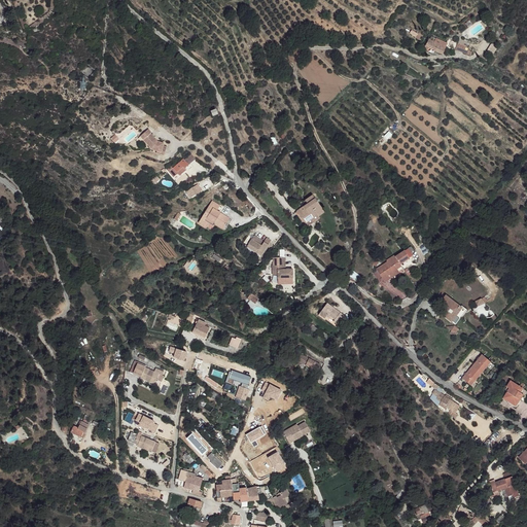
[(435,42),(429,39),(427,45),(432,48),(435,42)]
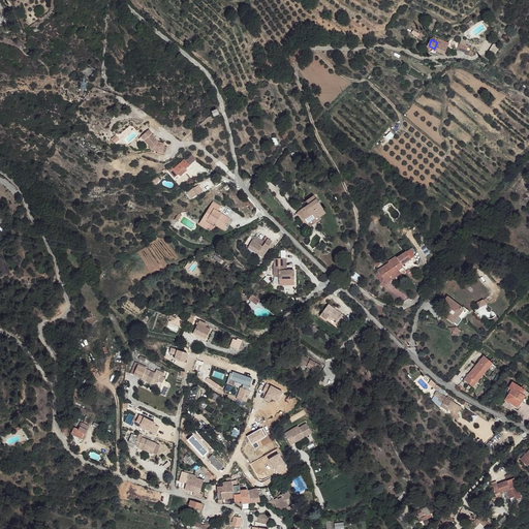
[(449,44),(439,39),(437,42),(434,49),(444,55),(449,44)]
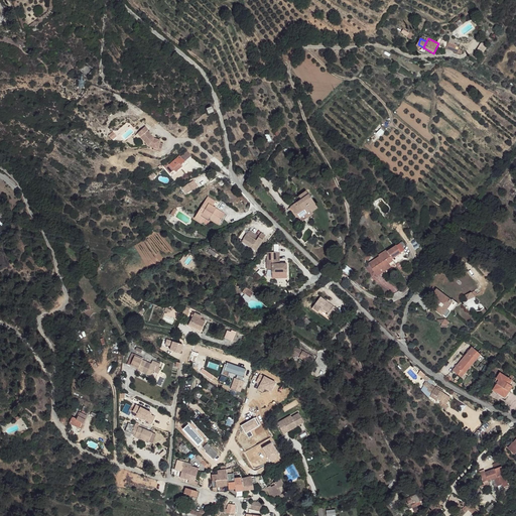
[(449,42),(446,49),(454,51),(456,48),(457,45),(449,42)]
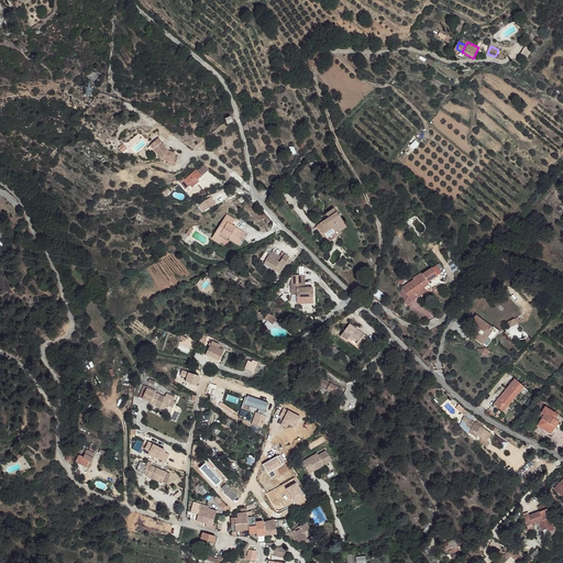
[(519,56),(526,61),(532,50),(525,46),(519,56)]
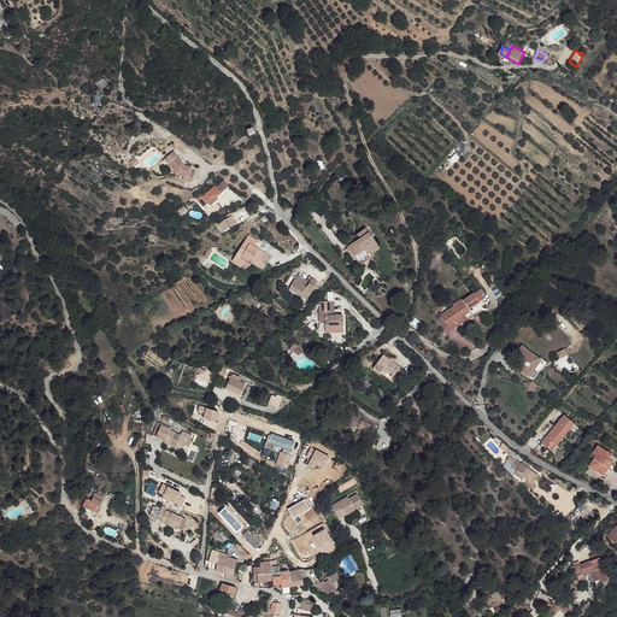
[(174,152),(168,157),(171,160),(169,163),(177,172),(176,174),(178,176),(183,177),(183,180),(192,182),(194,175),(191,172),(192,168),(184,165),(176,157),(177,156),(174,152)]
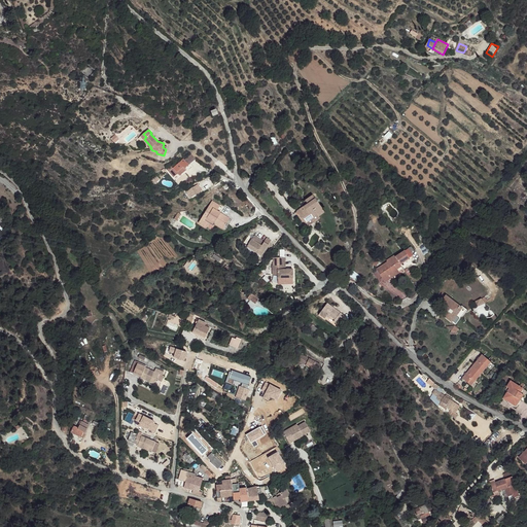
[(143,134),(140,137),(150,148),(151,147),(144,139),(146,137),(143,134)]
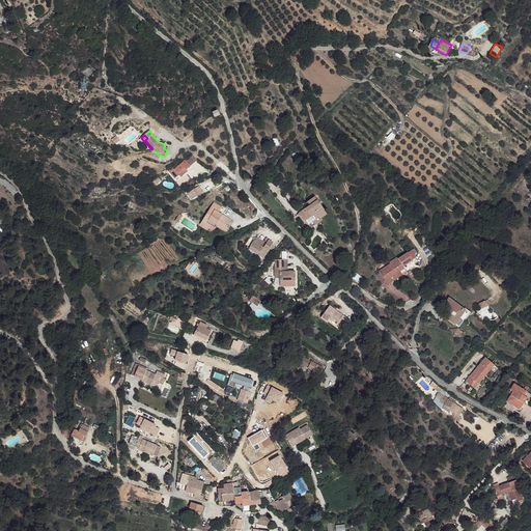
[(188,160),(193,166),(198,162),(194,156),(188,160)]
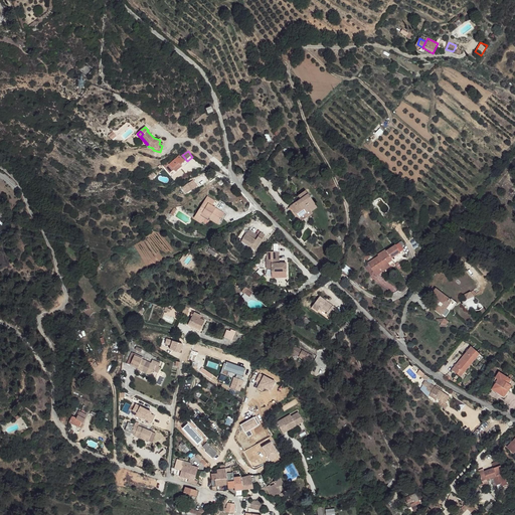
[(174,169),(176,172),(182,166),(181,165),(185,162),(180,156),(172,162),(170,159),(163,165),(169,173),(174,169)]
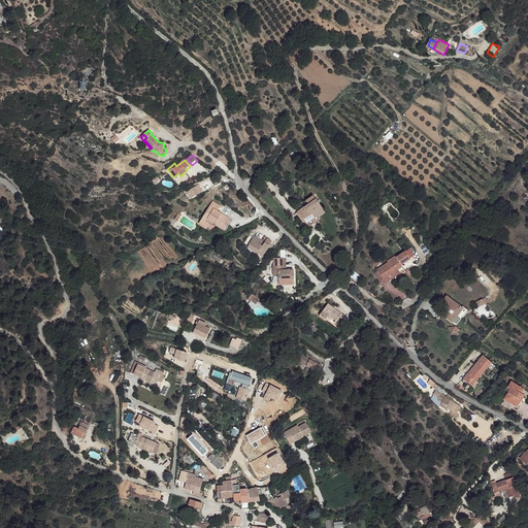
[(212,199),(205,209),(224,225),(229,216),(218,208),(220,203),(212,199)]
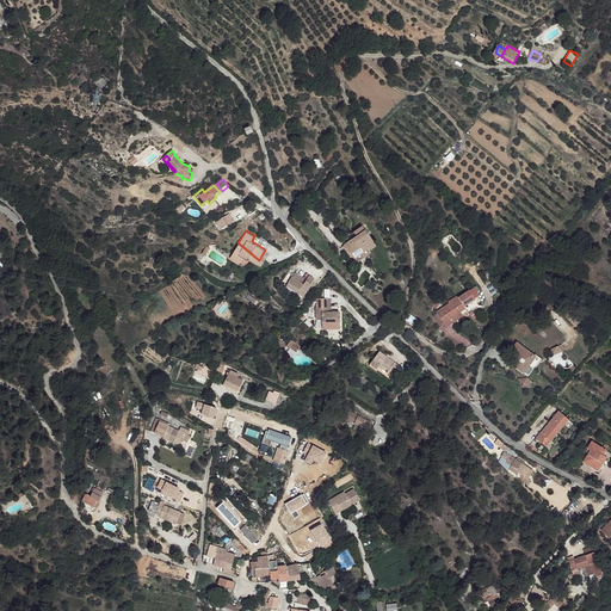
[(355,239),(344,245),(352,260),(353,259),(368,251),(369,252),(375,250),(365,233),(357,236),(355,239)]
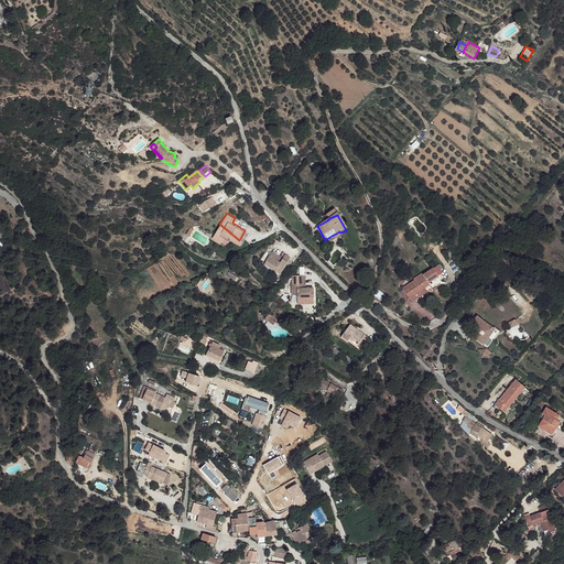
[(89,228),(96,234),(101,226),(95,221),(89,228)]
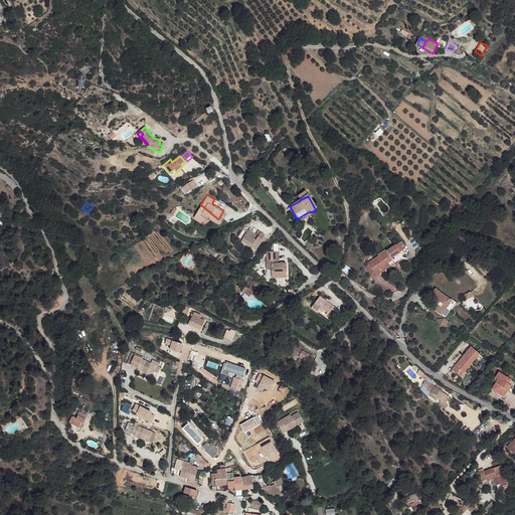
[(193,215),(201,220),(204,217),(207,218),(208,217),(217,222),(218,219),(200,204),(193,215)]
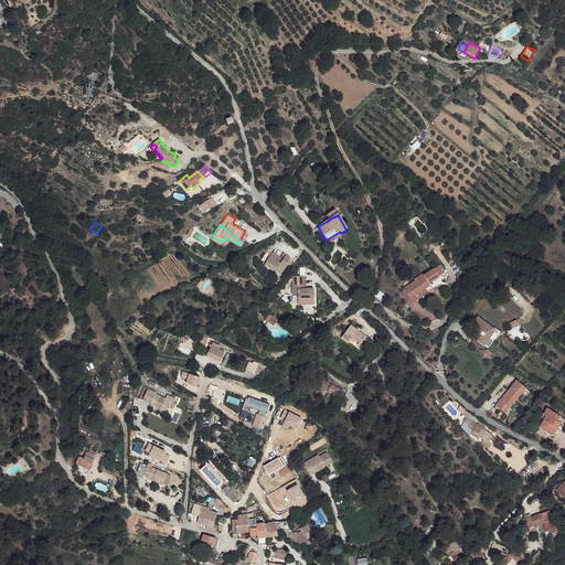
[(341,233),(340,232),(327,240),(329,243),(342,235),(341,233)]
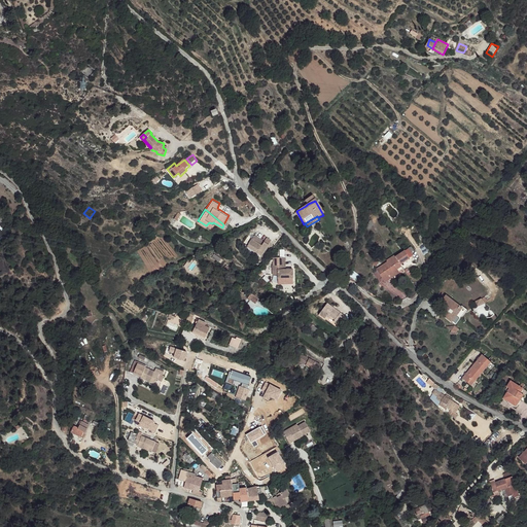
[(264,243),(253,238),(249,245),(258,250),(264,243)]
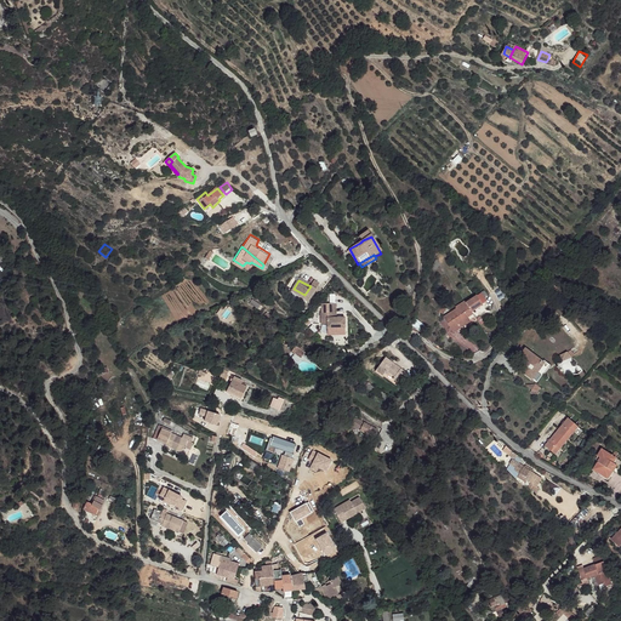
[(314,289),(311,286),(305,295),(294,289),(291,291),(307,301),(314,289)]
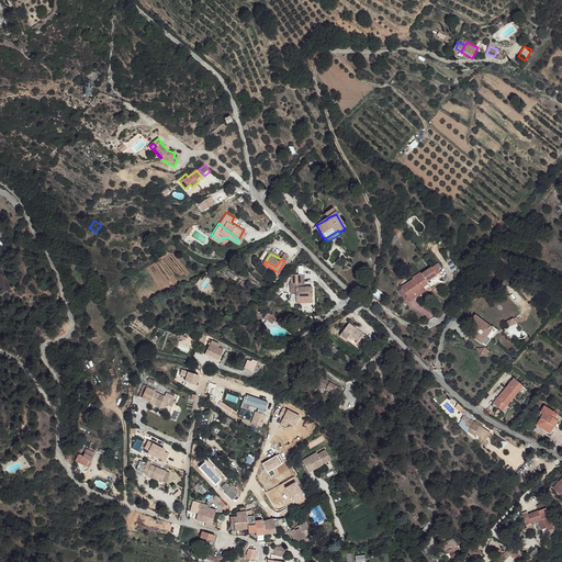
[(278,272),(263,263),(262,267),(276,274),(278,272)]
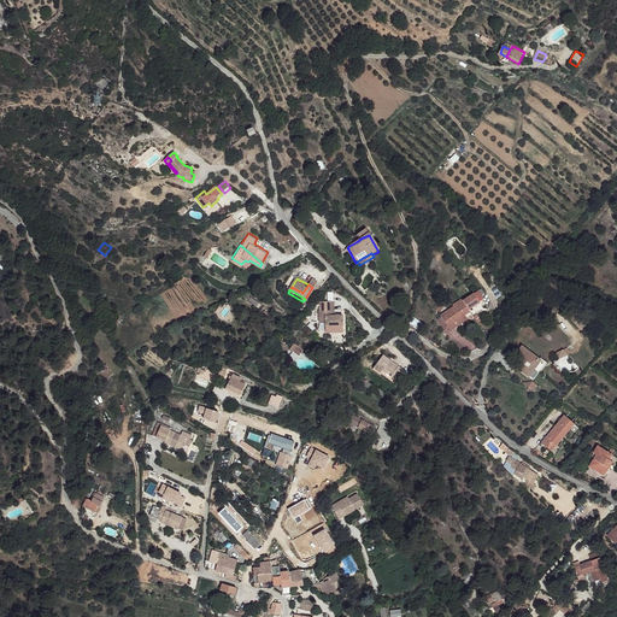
[(475,292),(464,299),(470,306),(481,299),(475,292)]
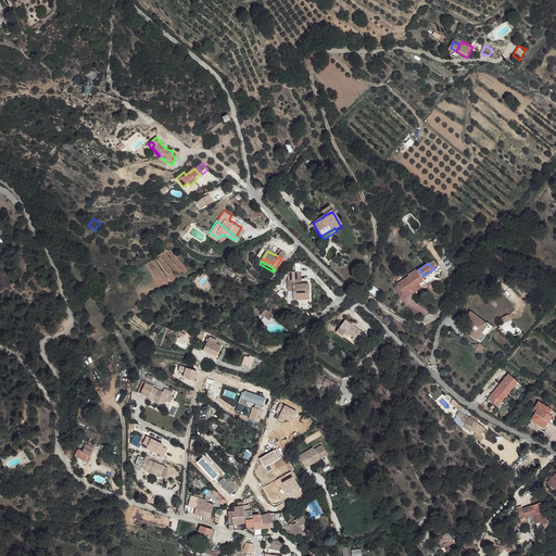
[(418,269),(400,282),(405,291),(413,286),(415,288),(421,283),(419,279),(424,276),(418,269)]
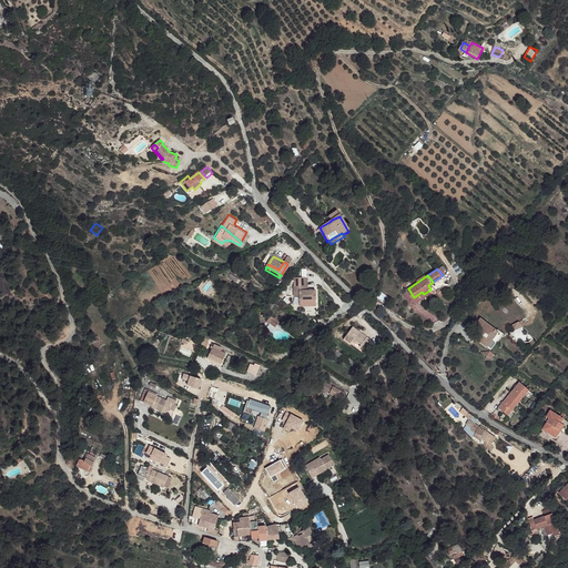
[(305,288),(292,288),(291,301),(297,301),(297,303),(314,303),(314,293),(305,293),(305,288)]
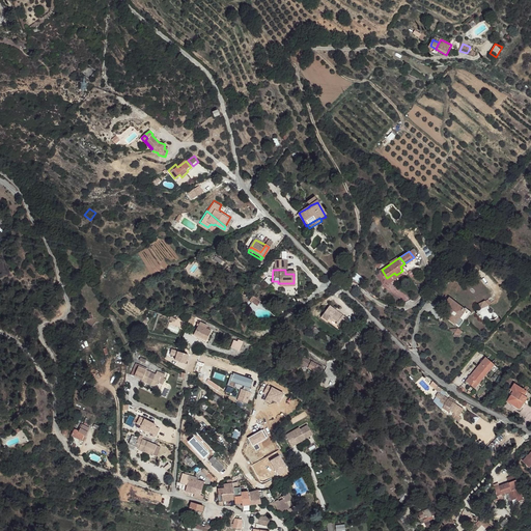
[(357,274),(353,279),(359,284),(363,278),(357,274)]
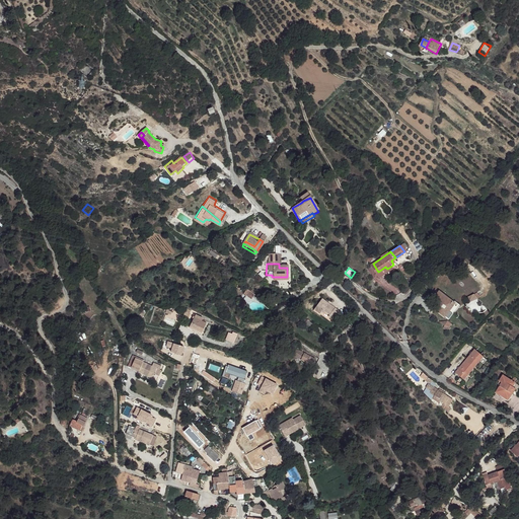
[(256,293),(247,287),(245,291),(253,296),(256,293)]
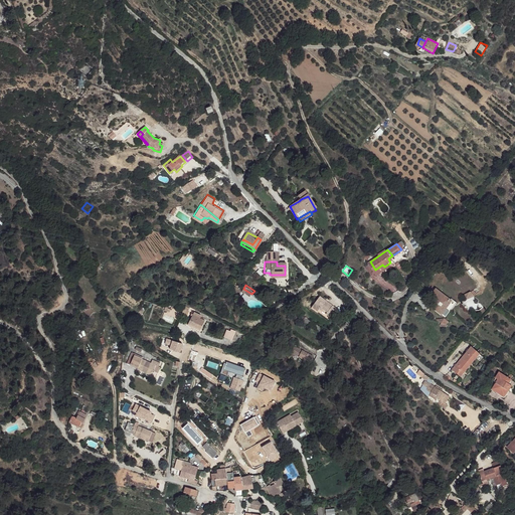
[(452,301),(436,289),(432,295),(436,298),(431,305),(442,314),(452,301)]
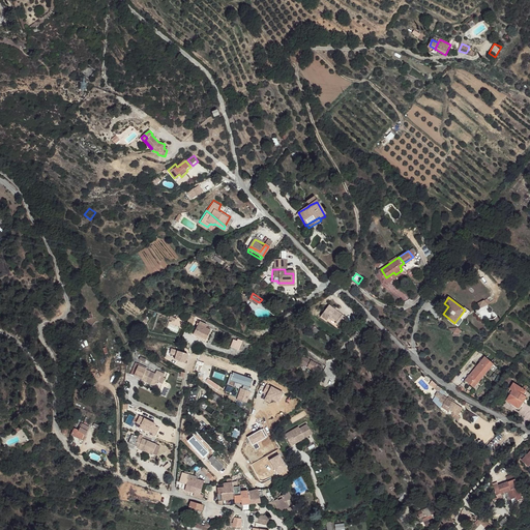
[(328,304),(319,316),(326,320),(329,317),(335,321),(334,323),(339,325),(345,316),(328,304)]
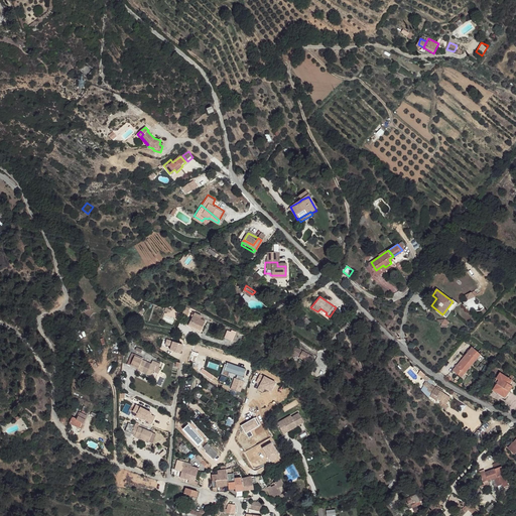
[(190,308),(185,305),(179,316),(185,318),(190,308)]
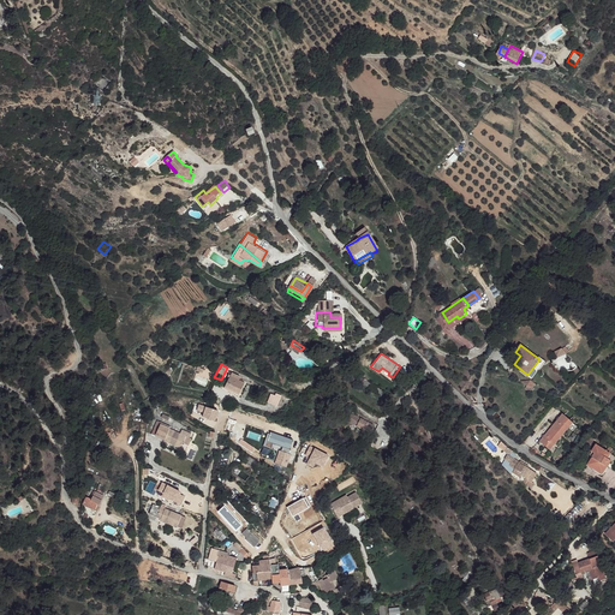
[(388,375),(389,372),(382,368),(378,371),(378,372),(390,381),(393,377),(388,375)]
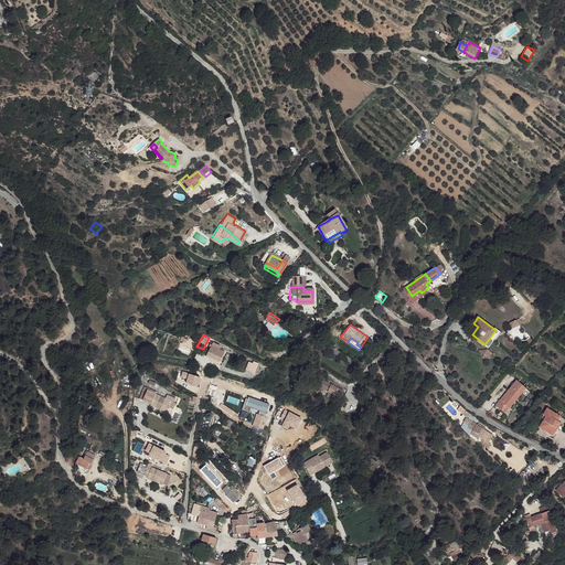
[(221,351),(212,347),(209,356),(222,362),(227,352),(222,349),(221,351)]
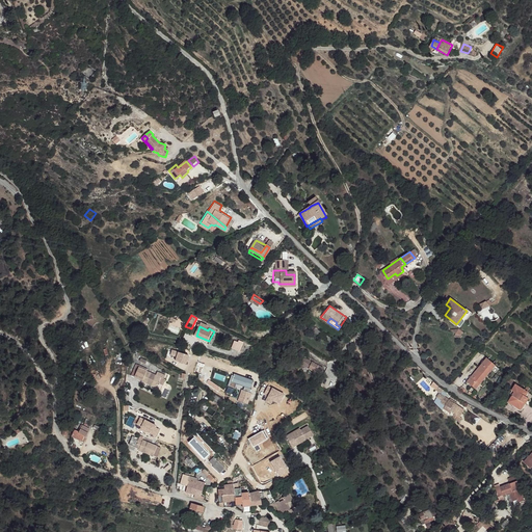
[(238,342),(234,341),(232,348),(240,351),(244,342),(239,340),(238,342)]
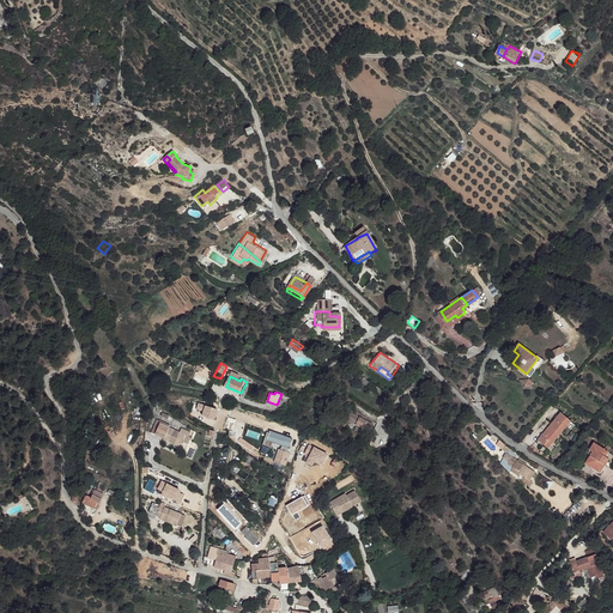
[(218,410),(205,405),(198,402),(196,410),(202,412),(201,416),(214,420),(218,410)]
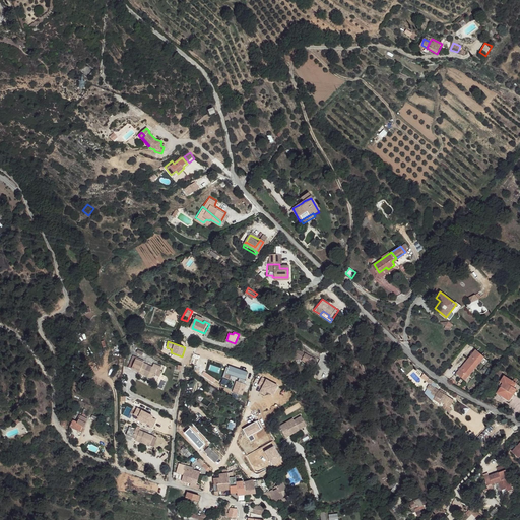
[(300,349),(295,346),(290,353),(310,365),(310,364),(314,366),(317,362),(299,350),(300,349)]
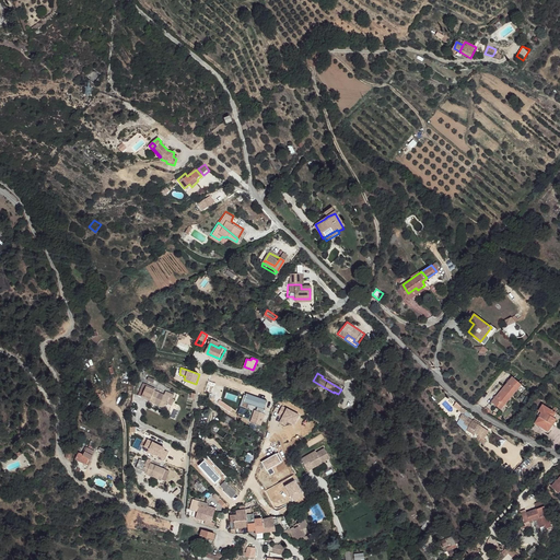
[(521,385),(512,376),(490,403),(499,410),(521,385)]
